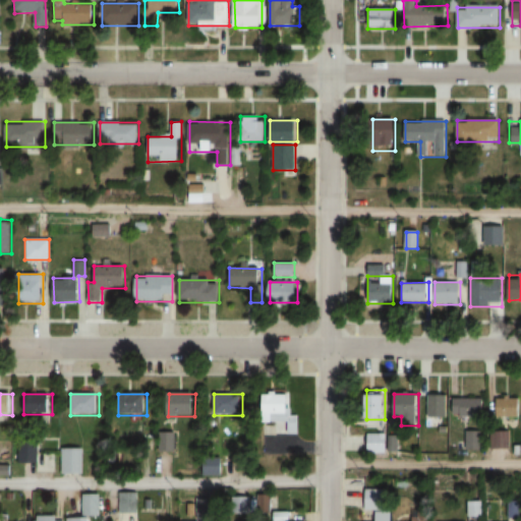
[(286,422),(286,433),(292,433),(292,395),(261,395),(261,422),(286,422)]
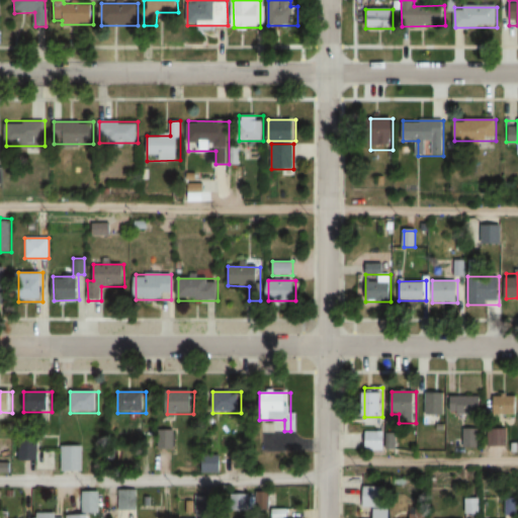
[(444,393),(424,393),(424,415),(444,415),(444,393)]
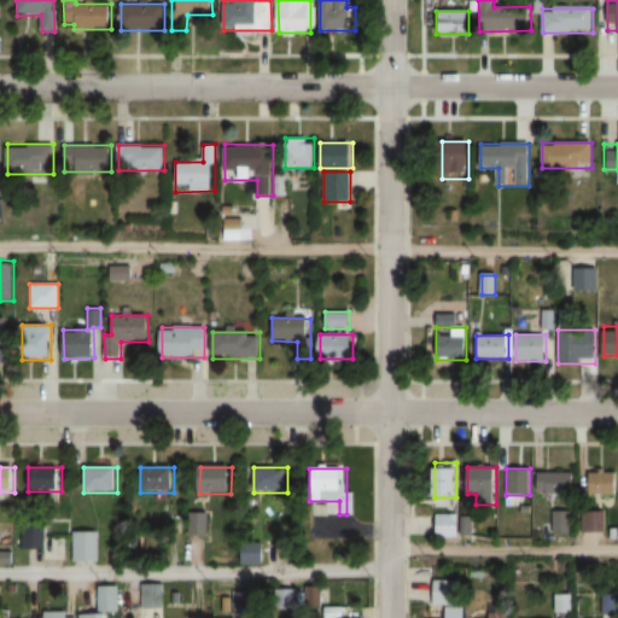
[(587,494),(617,493),(617,472),(586,473),(587,494)]
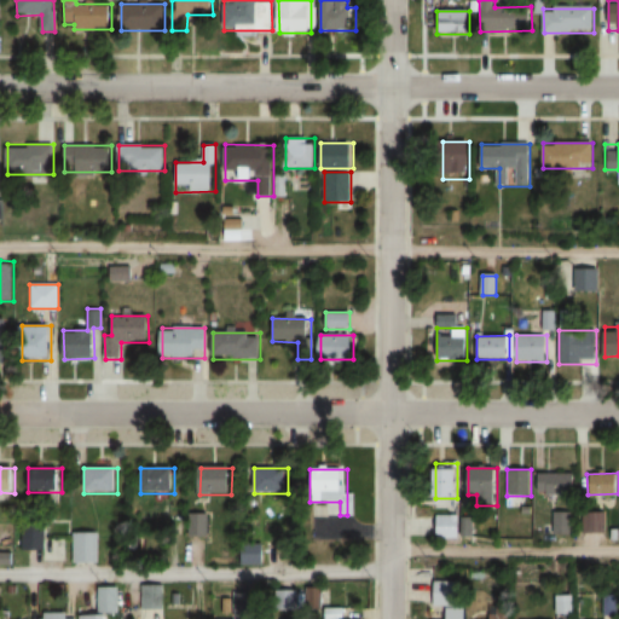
[(537,496),(574,496),(574,474),(537,474),(537,496)]
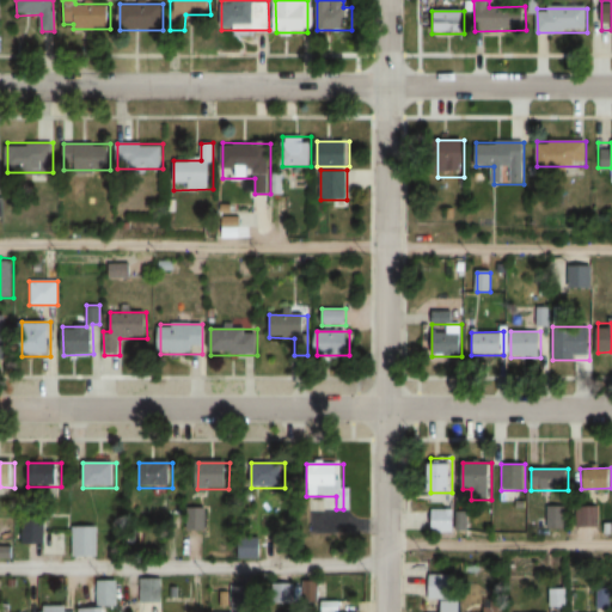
[(567,528),(565,506),(548,507),(549,530),(567,528)]
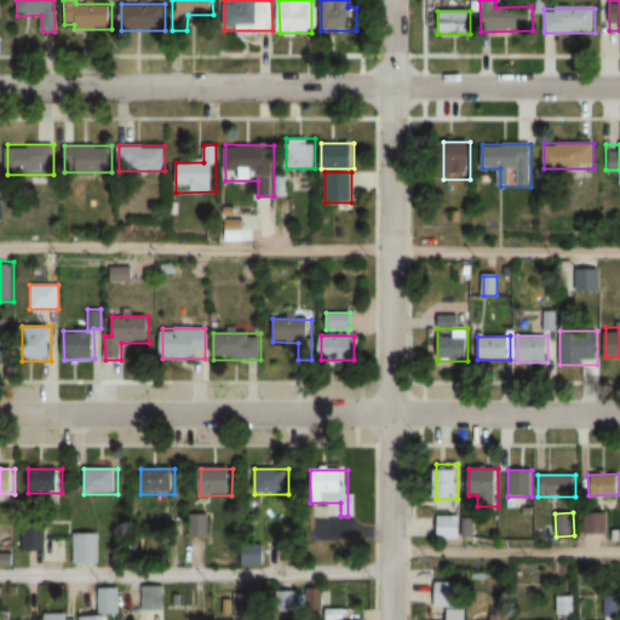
[(607,514),(590,514),(590,534),(607,534),(607,514)]
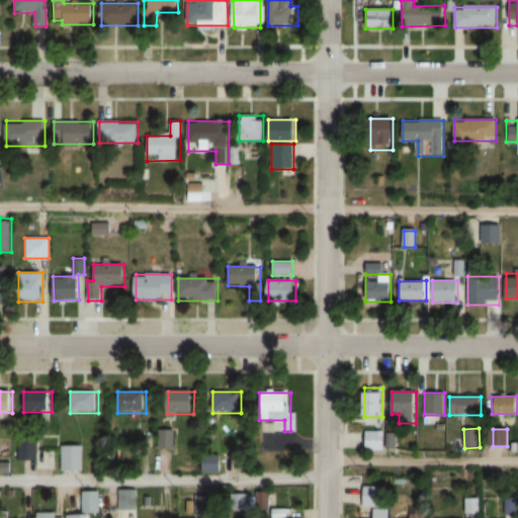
[(384,450),(384,432),(362,432),(362,450),(384,450)]
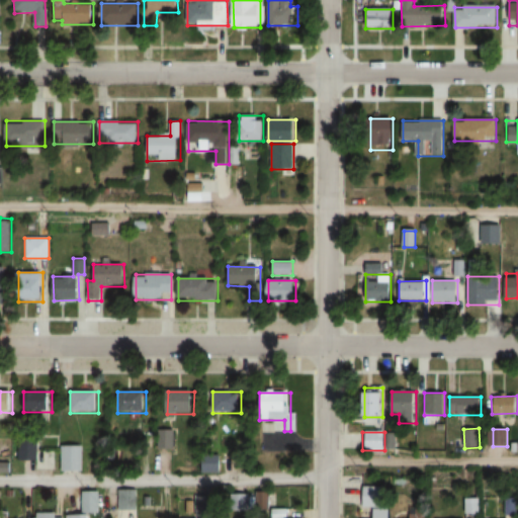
[(37,461),(37,436),(17,436),(17,461),(37,461)]
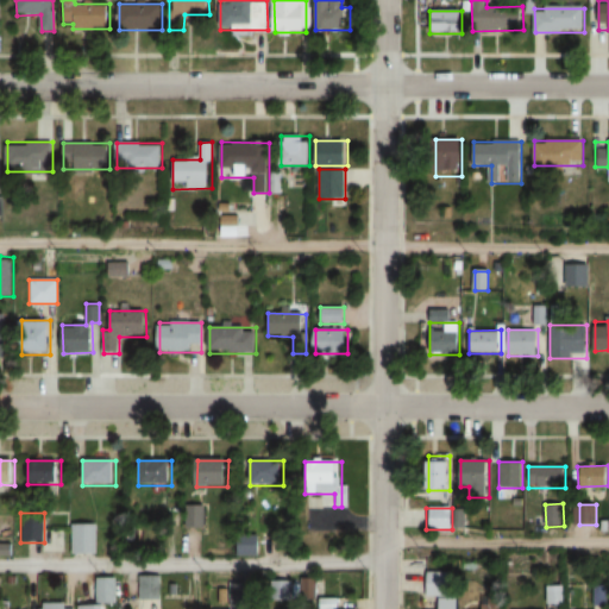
[(96,525),(70,525),(70,554),(96,554),(96,525)]
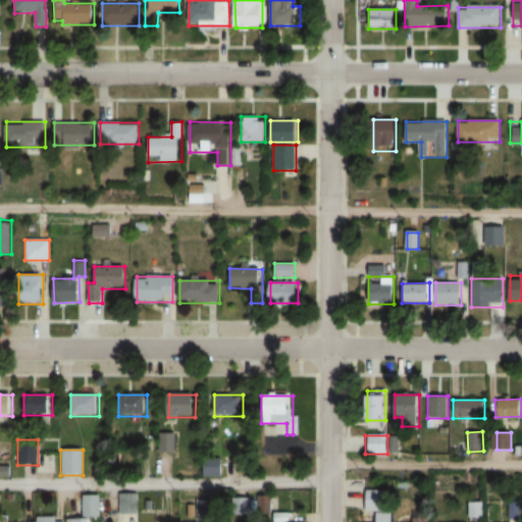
[(220,476),(220,459),(203,459),(203,476),(220,476)]
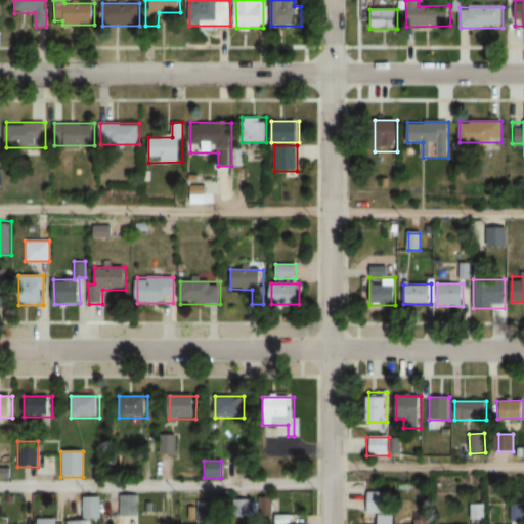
[(9,468),(0,468),(0,477),(9,478),(9,468)]
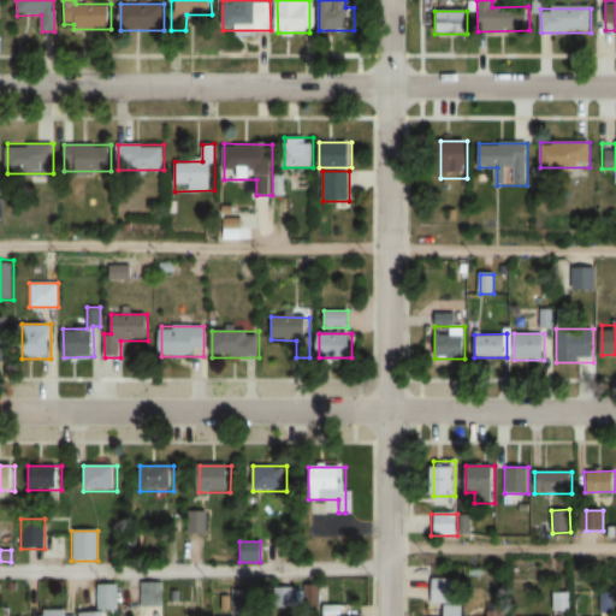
[(460,615),(460,578),(428,579),(427,615),(460,615)]
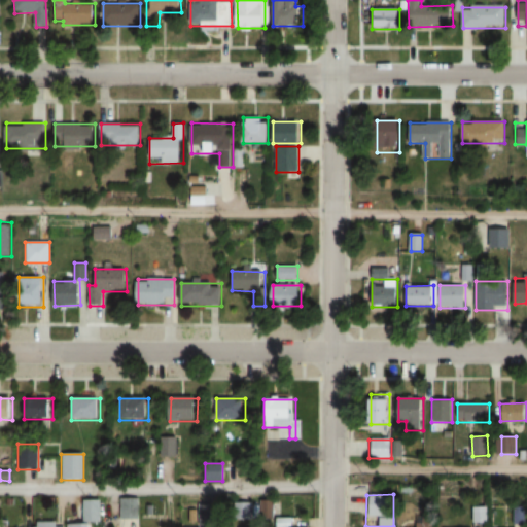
[(136,518),(136,499),(120,498),(120,518),(136,518)]
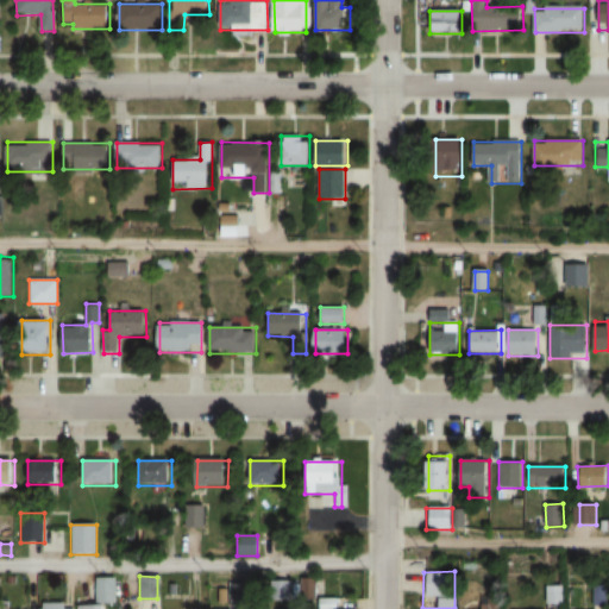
[(114,578),(96,578),(96,601),(114,601),(114,578)]
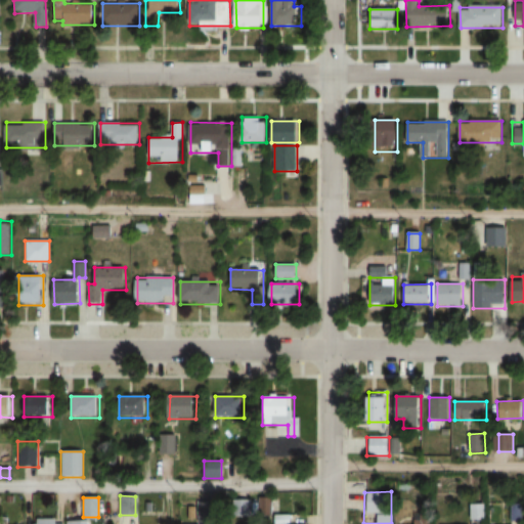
[(425,523),(425,511),(413,512),(413,523),(425,523)]
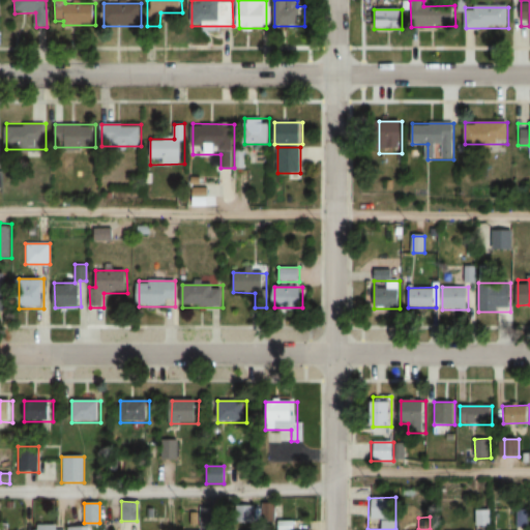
[(273,529),(297,529),(298,521),(274,521),(273,529)]
